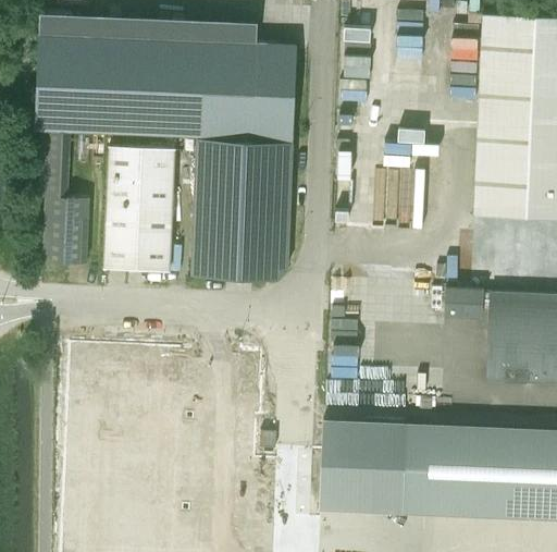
[(556,17),(482,15),(473,217),(556,220),(556,17)]
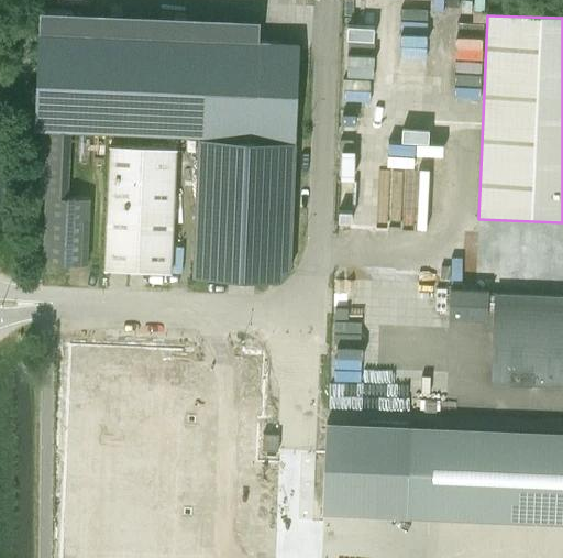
[(34,133),(41,133),(69,134),(198,140),(191,280),(276,283),(289,273),(299,46),(39,36),(34,133)]
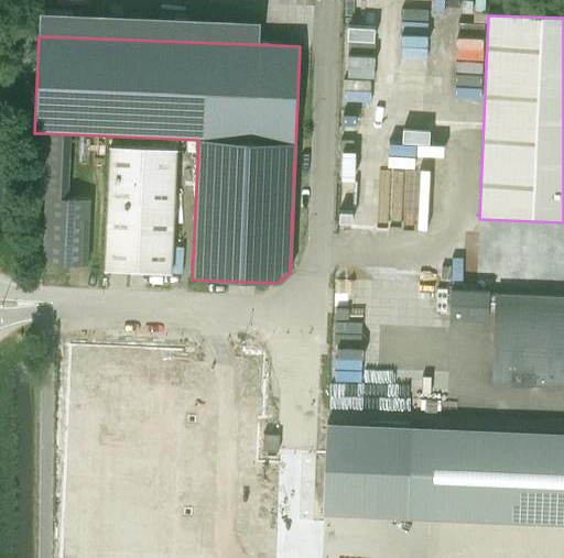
[(176,152),(110,150),(105,272),(171,275),(176,152)]
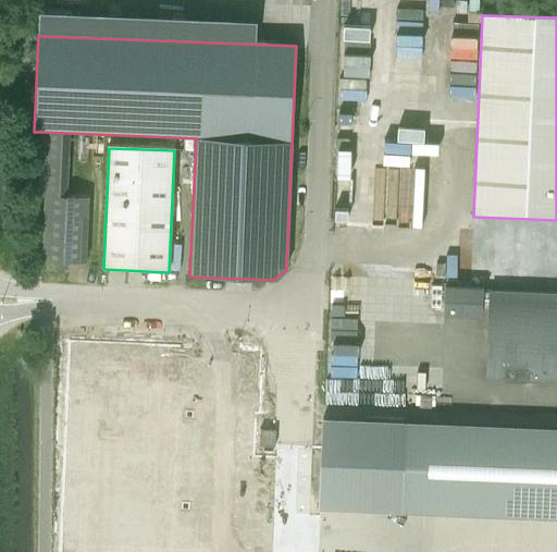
[(88,200),(65,199),(45,198),(42,264),(86,266),(88,200)]
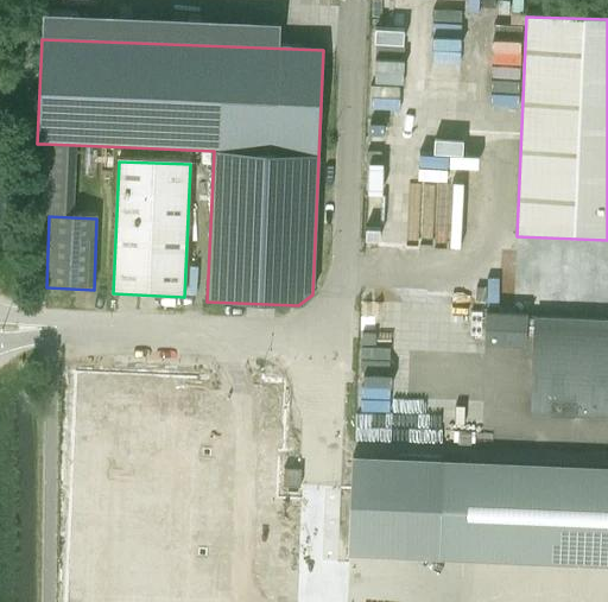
[(486,317),(485,344),(525,347),(525,337),(533,338),(534,321),(526,321),(526,318),(486,317)]
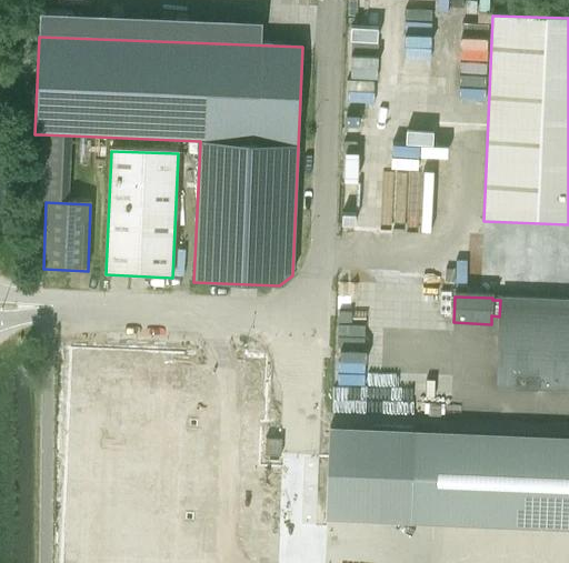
[(499,317),(496,389),(568,391),(568,303),(500,300),(499,317)]
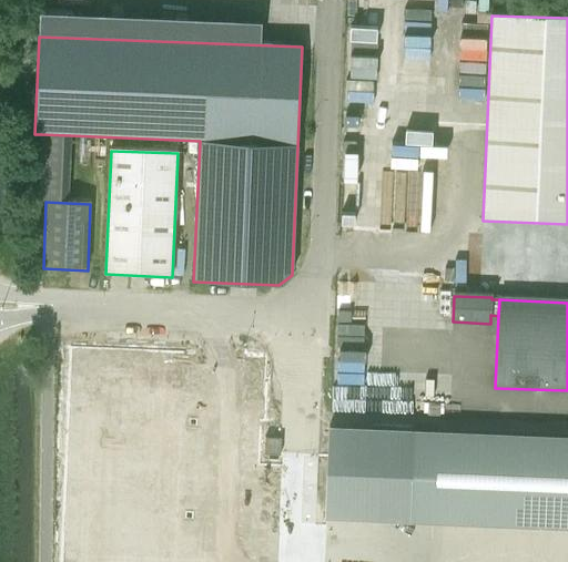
[(567,436),(330,427),(326,515),(567,525),(567,436)]
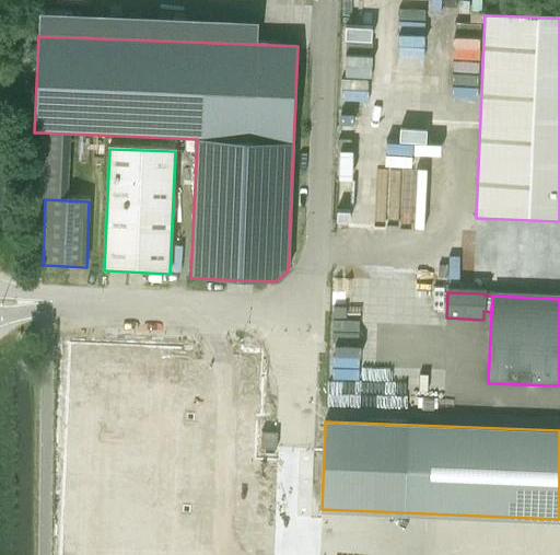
[(263,452),(277,453),(278,436),(264,436),(263,452)]
